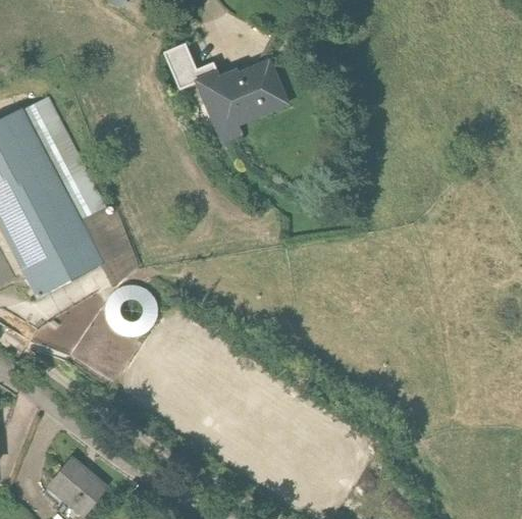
[(131,0),(129,6),(147,10),(149,0),(131,0)]
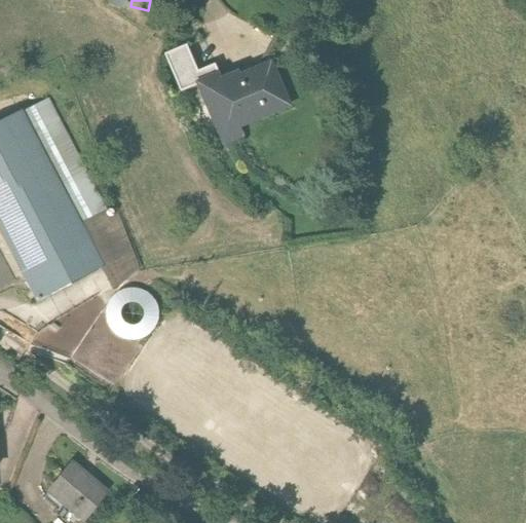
[(187,44),(165,53),(181,89),(197,82),(220,73),(215,62),(198,69),(187,44)]
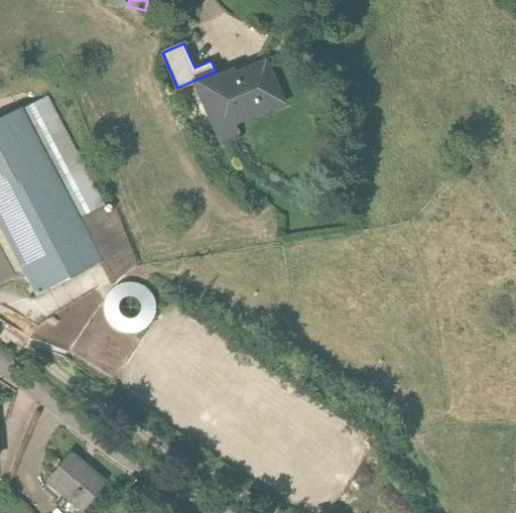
[(194,81),(206,109),(278,79),(268,54),(234,70),(233,68),(217,75),(216,72),(194,81)]
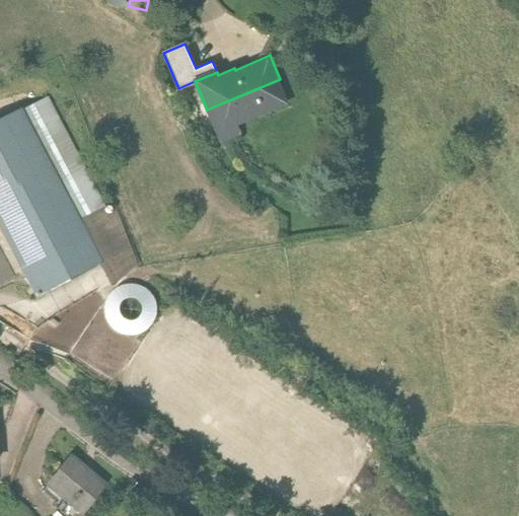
[(207,109),(220,141),(242,132),(238,123),(289,101),(280,79),(207,109)]
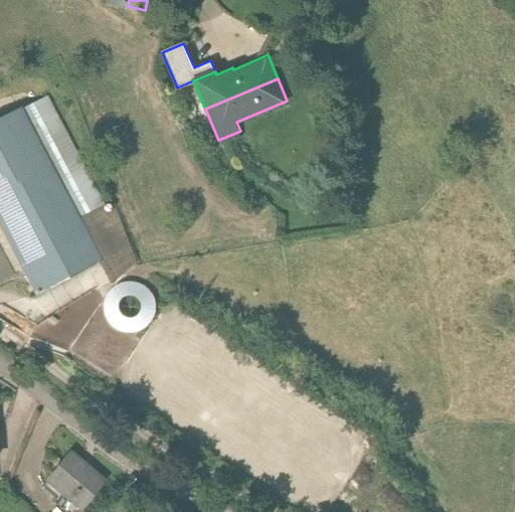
[(102,203),(48,95),(25,106),(78,215),(102,203)]
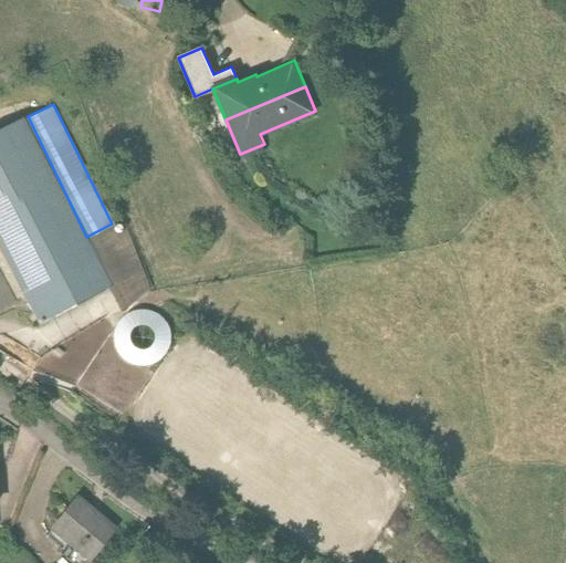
[(28,116),(0,129),(0,310),(18,301),(32,329),(113,289),(86,237),(28,116)]
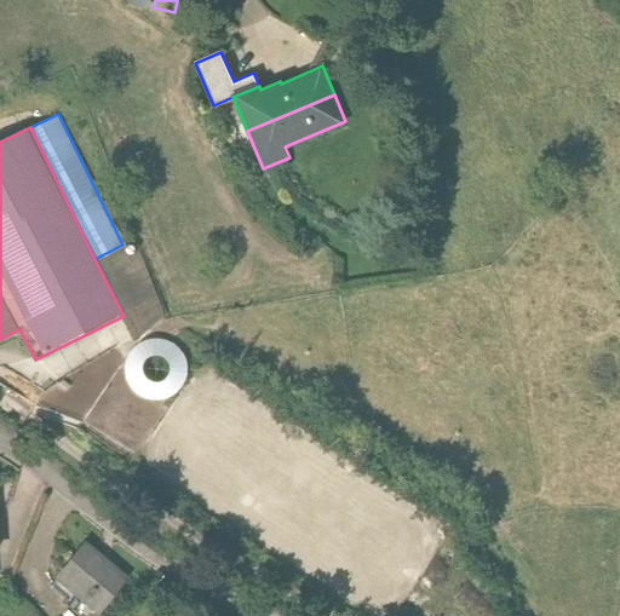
[(147,389),(187,390),(189,340),(148,339),(147,389)]
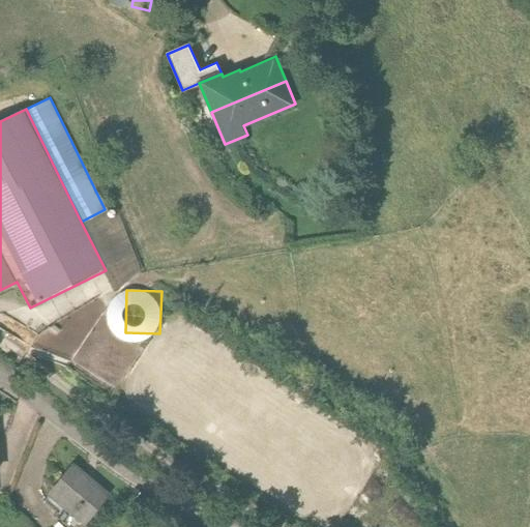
[(110,492),(74,462),(45,498),(57,509),(55,513),(74,526),(93,526),(86,522),(110,492)]
